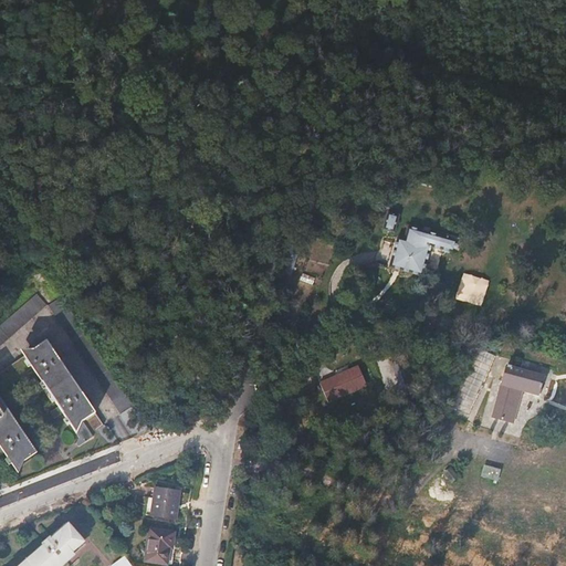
[(389,213),(386,229),(396,230),(399,216),(389,213)]
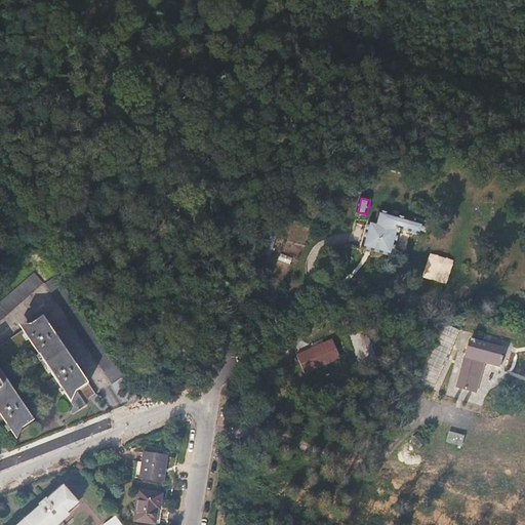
[(350,228),(356,230),(360,213),(354,211),(350,228)]
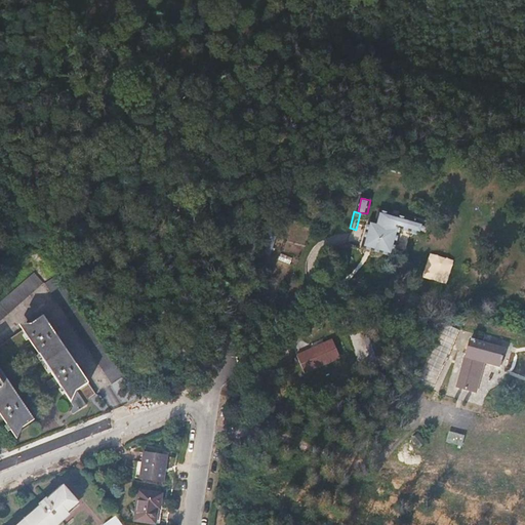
[(360,213),(356,230),(360,231),(364,214),(360,213)]
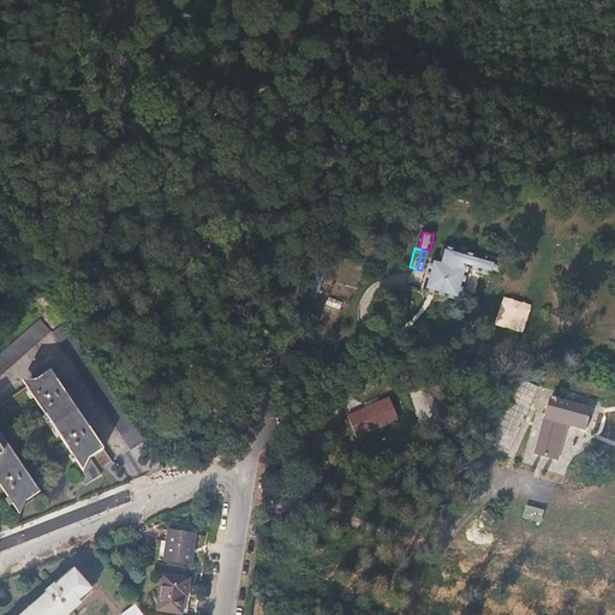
[(465,282),(478,287),(483,272),(441,260),(437,275),(465,282)]
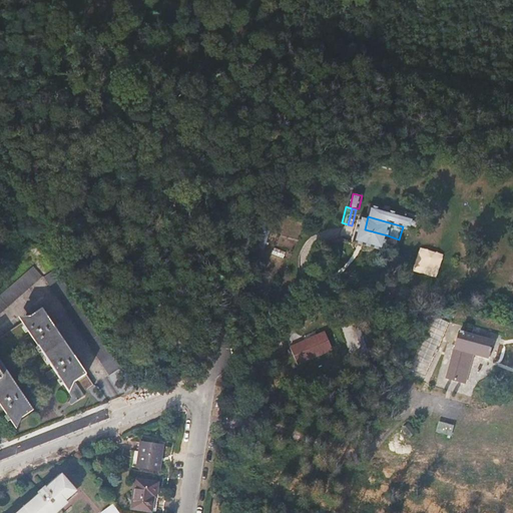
[(403,226),(399,239),(415,243),(419,230),(403,225),(403,226)]
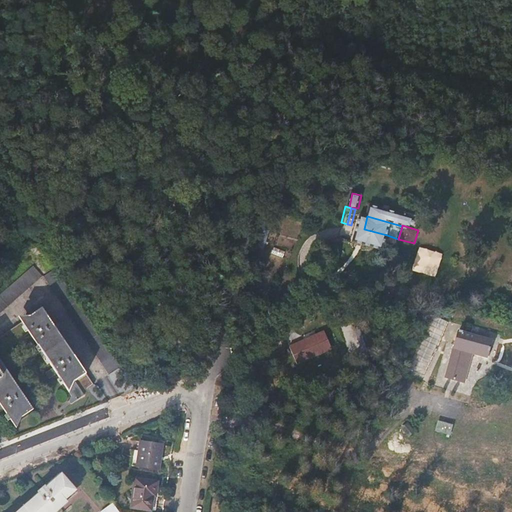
[(379,263),(387,235),(364,229),(357,227),(349,254),(379,263)]
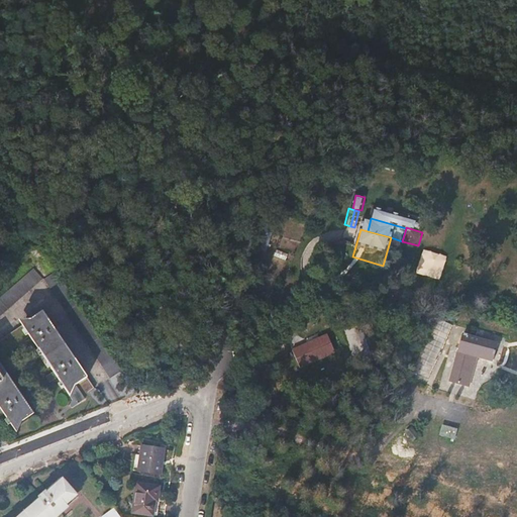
[(276,250),(274,257),(286,261),(288,252),(276,250)]
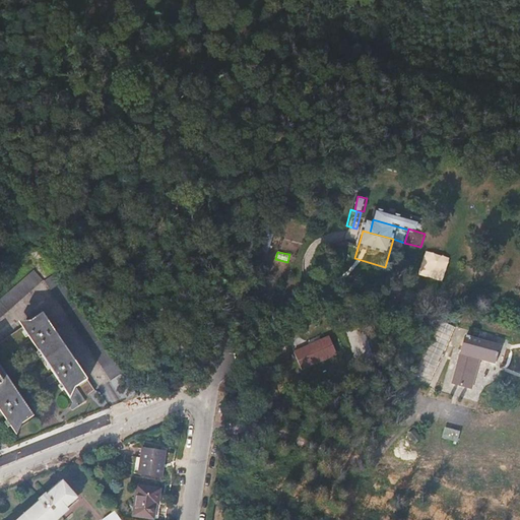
[(0,298),(0,318),(44,280),(36,267),(0,298)]
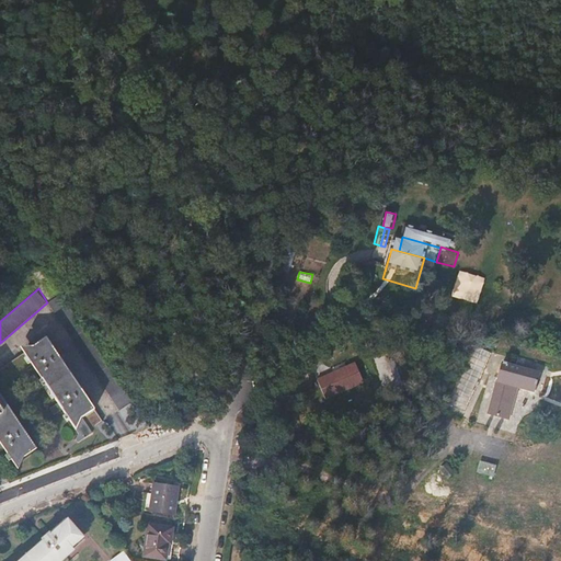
[(119,410),(133,401),(60,293),(47,302),(119,410)]
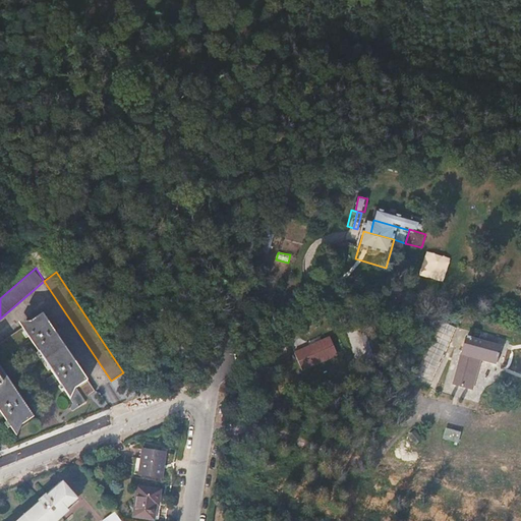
[(83,399),(96,391),(44,313),(0,342),(0,411),(12,429),(35,415),(0,363),(0,359),(31,339),(72,402),(71,408),(73,412),(87,403),(83,399)]
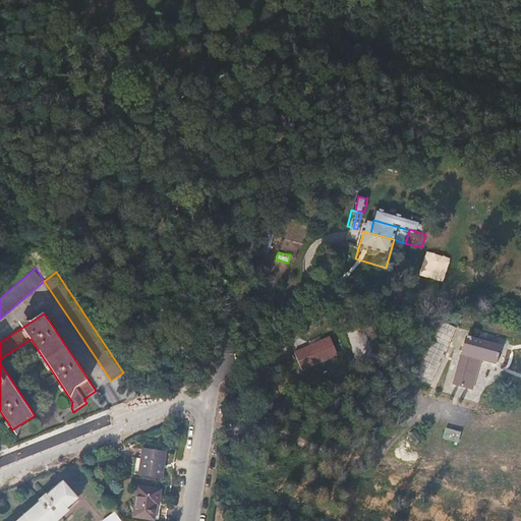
[(480,358),(495,362),(499,346),(466,336),(462,352),(461,352),(453,384),(471,389),(480,358)]
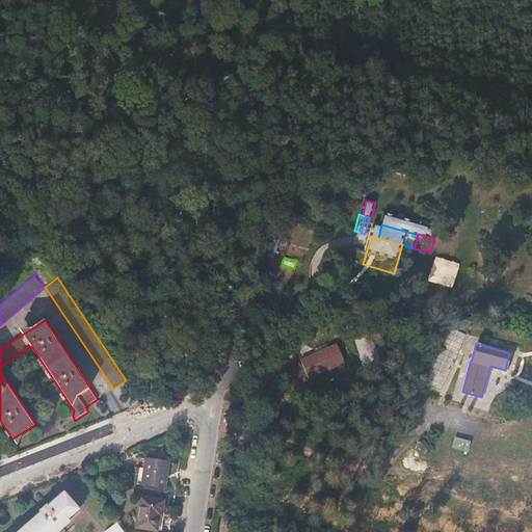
[(441,389),(452,365),(437,357),(426,382),(441,389)]
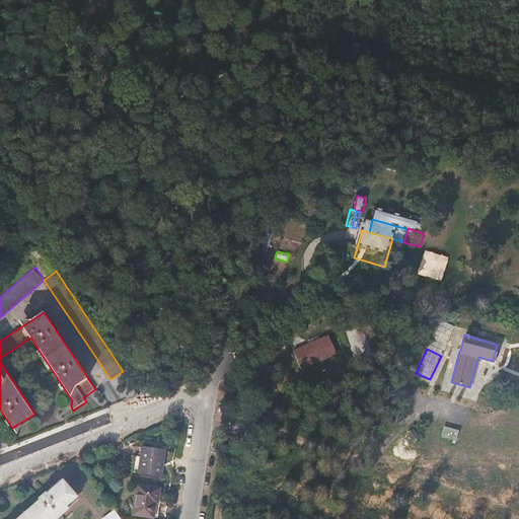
[(317,362),(283,378),(288,389),(322,373),(317,362)]
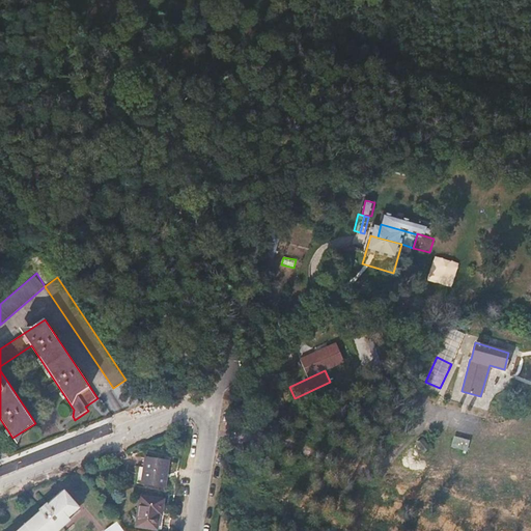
[(454,435),(451,447),(467,451),(470,440),(454,435)]
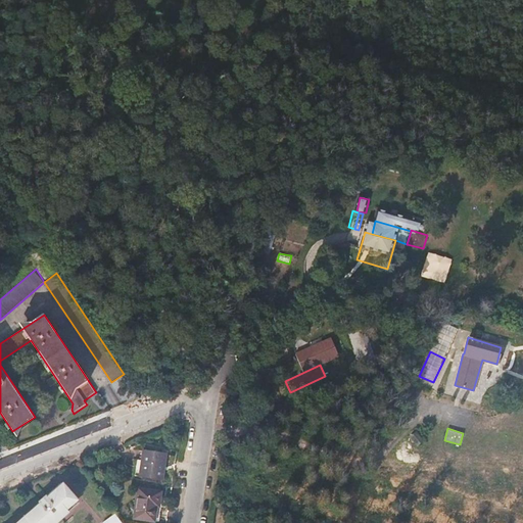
[(140,476),(162,480),(167,454),(144,450),(140,476)]
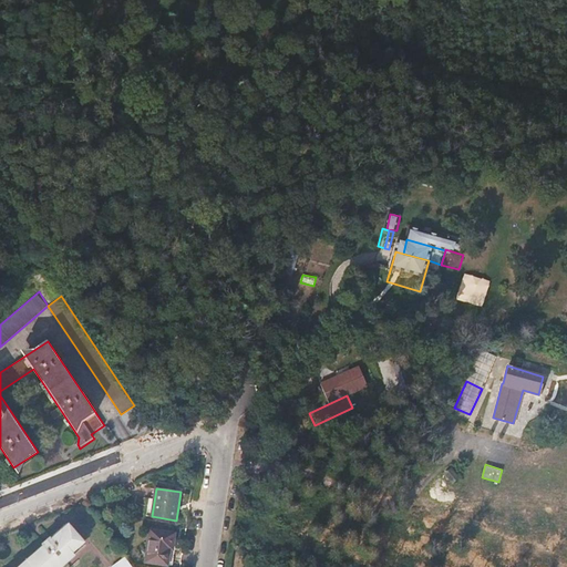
[(83,542),(69,525),(51,539),(50,537),(43,543),(45,545),(19,566),(59,566),(76,552),(74,550),(83,542)]
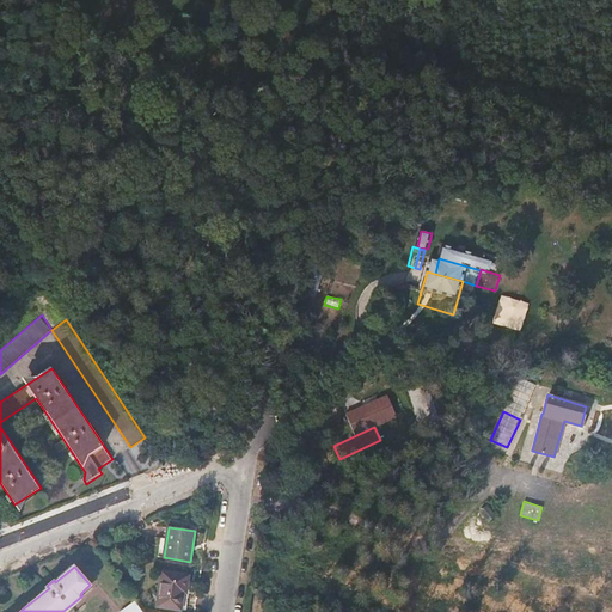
[(188,576),(163,573),(159,606),(181,610),(183,592),(187,592),(188,576)]
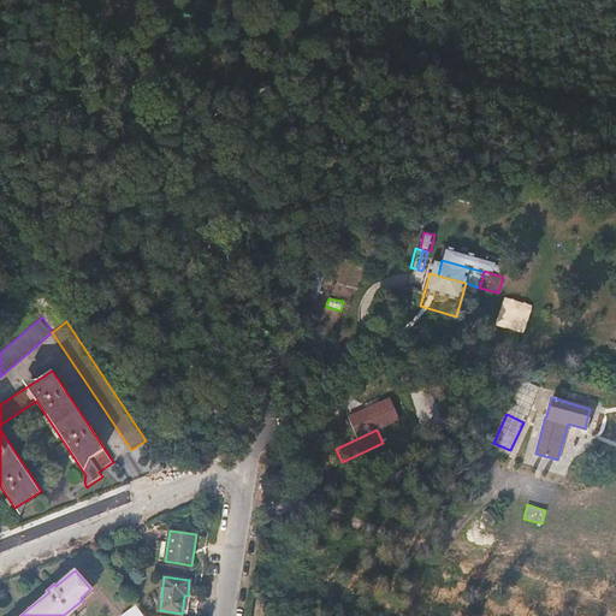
[(134,603),(120,615),(122,615),(147,615),(146,615),(134,603)]
